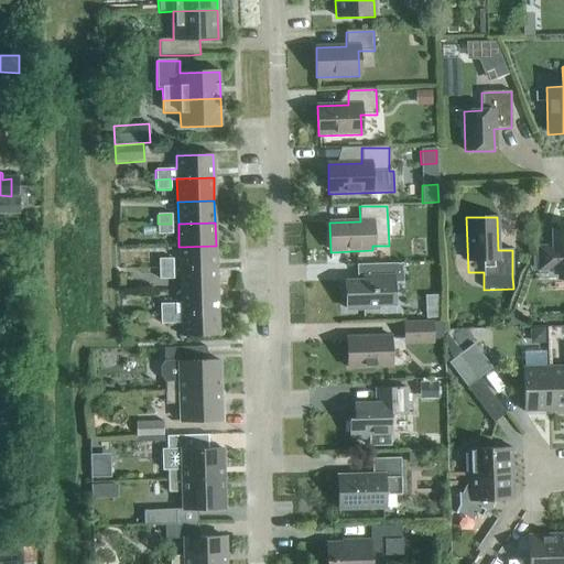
[(171,224),(158,224),(158,235),(172,235),(171,224)]
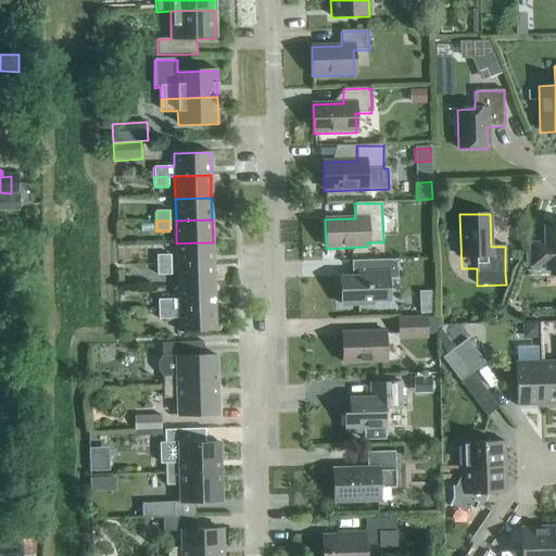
[(555,227),(543,228),(544,243),(530,243),(531,267),(544,267),(544,270),(555,269),(555,227)]
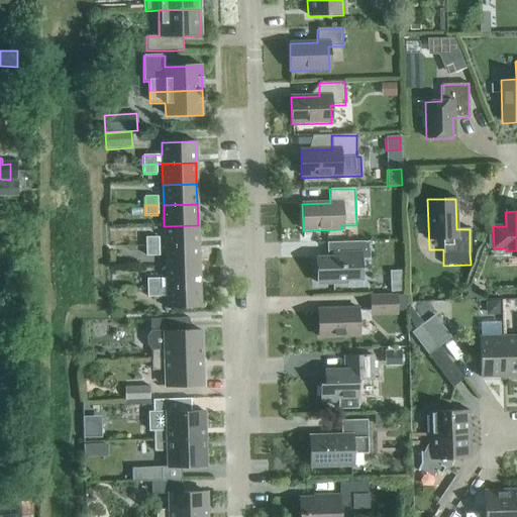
[(165,246),(198,245),(198,225),(164,226),(165,246)]
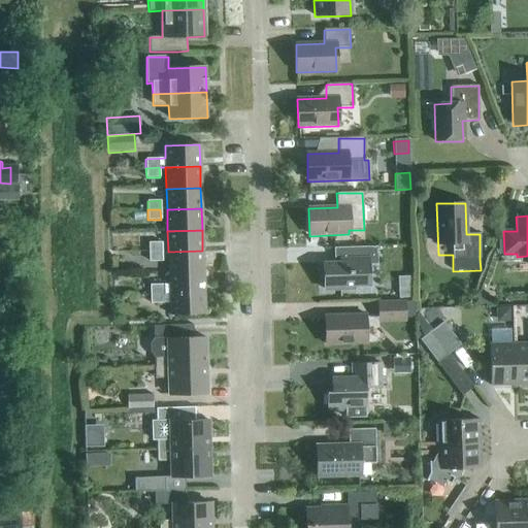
[(149,252),(162,252),(162,242),(149,243),(149,252)]
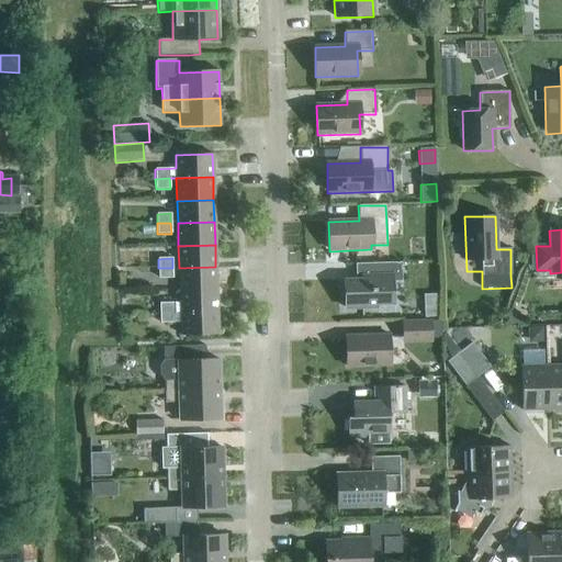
[(345,308),(375,307),(375,304),(393,304),(393,283),(402,283),(402,263),(360,265),(360,281),(344,281),(345,308)]
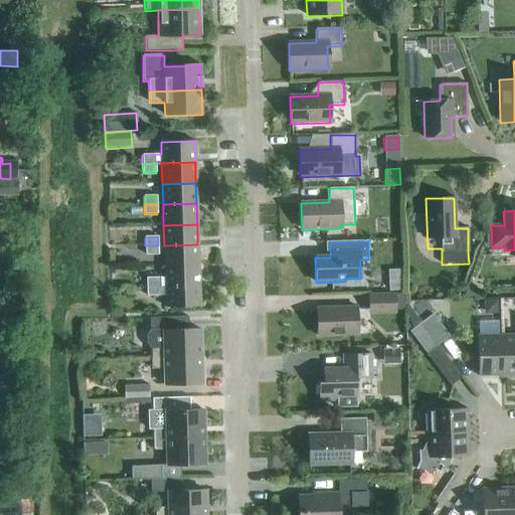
[(164,267),(198,266),(197,244),(164,245),(164,267)]
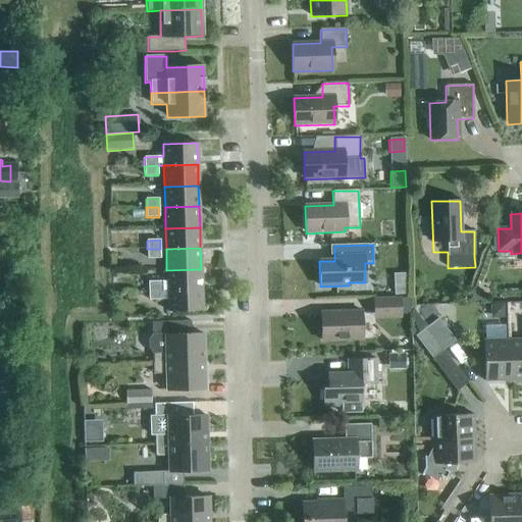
[(147,249),(147,258),(160,258),(160,249),(147,249)]
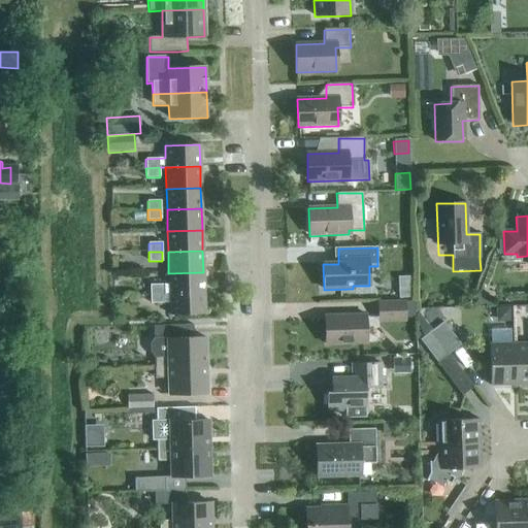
[(169,294),(204,293),(203,272),(168,273),(169,285),(150,285),(151,294),(169,294)]
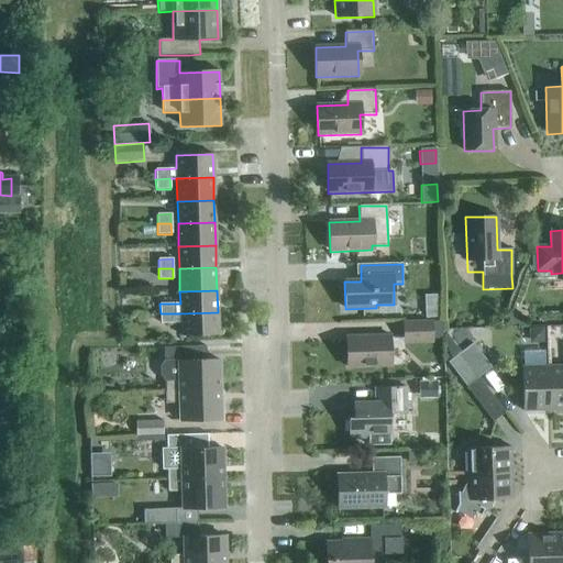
[(180,313),(161,313),(161,323),(180,323),(181,337),(218,335),(218,312),(180,313)]
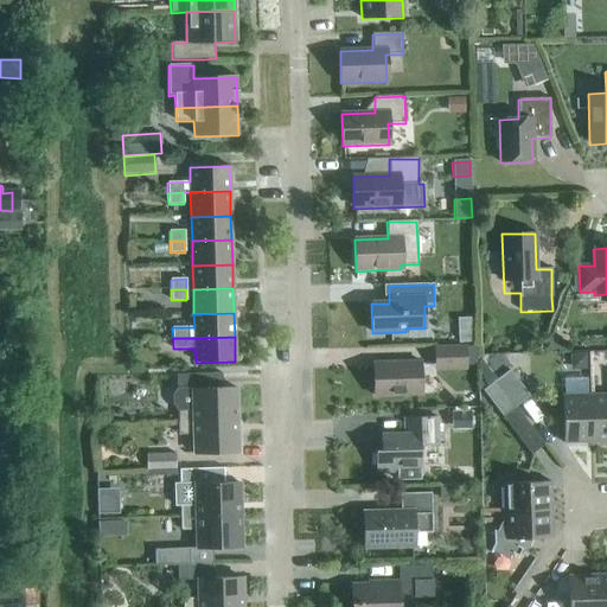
[(434,371),(467,370),(466,345),(434,346),(434,371)]
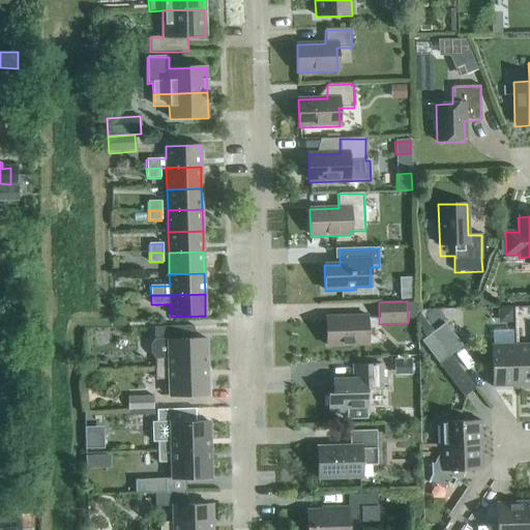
[(326,347),(367,345),(366,316),(325,318),(326,347)]
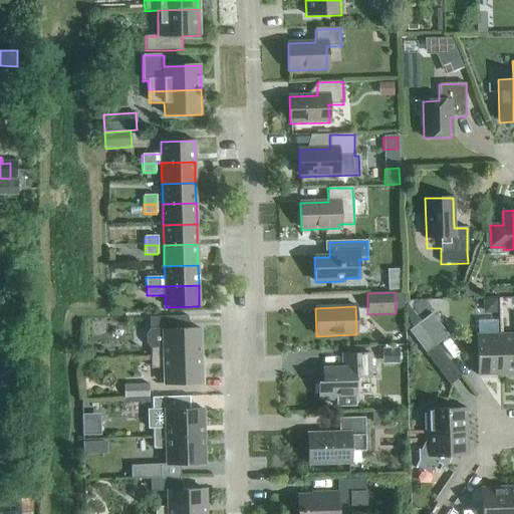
[(420,322),(437,344),(448,336),(432,314),(420,322)]
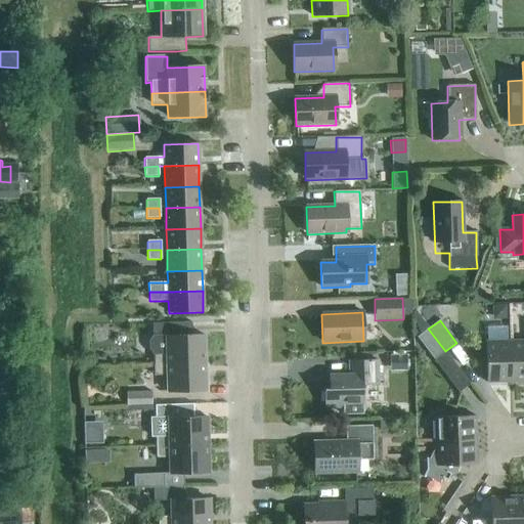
[(153,364),(205,363),(204,336),(191,336),(191,322),(151,323),(153,338),(149,342),(149,349),(153,353),(153,364)]
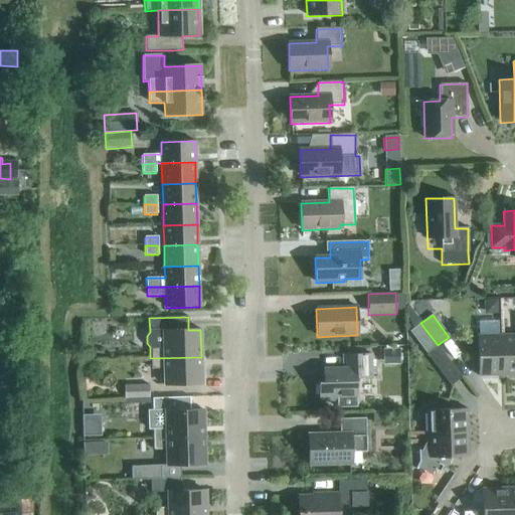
[(426,354),(438,345),(420,323),(409,332),(426,354)]
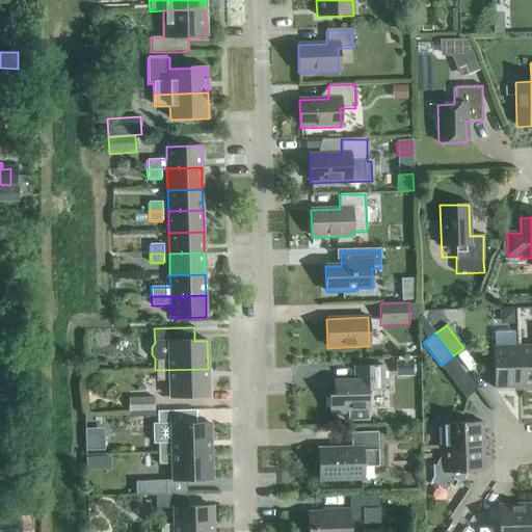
[(531,346),(517,347),(519,389),(531,388),(531,346)]
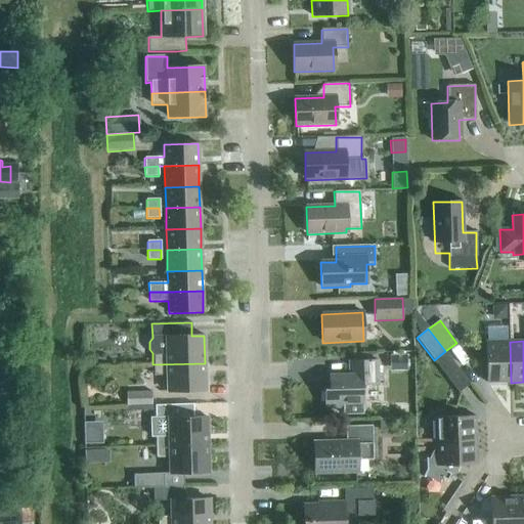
[(486,383),(511,383),(510,342),(485,342),(486,383)]
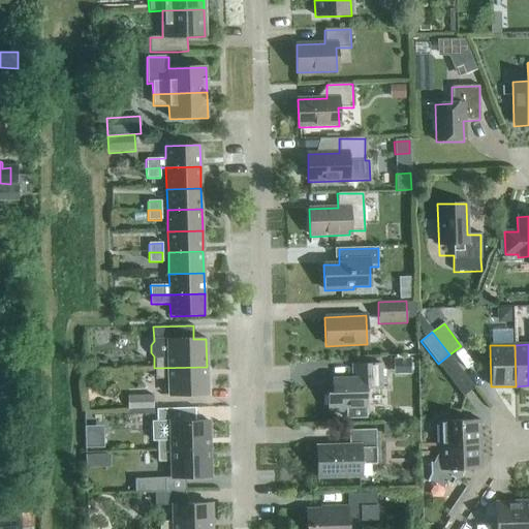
[(394,376),(412,375),(412,361),(394,361),(394,376)]
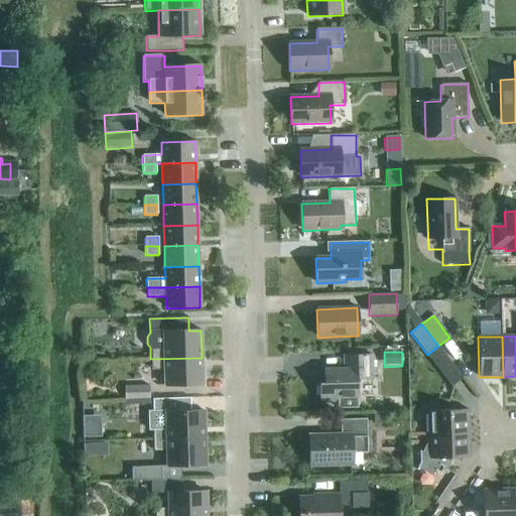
[(338,409),(358,408),(357,379),(372,379),(372,356),(348,356),(348,370),(324,370),(324,383),(318,383),(319,402),(338,402),(338,409)]
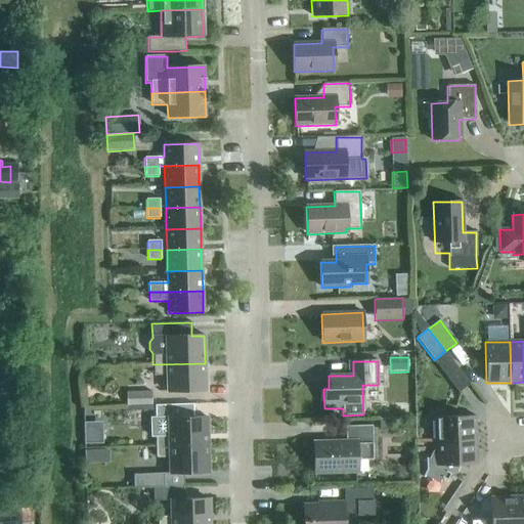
[(205,363),(153,364),(154,376),(167,376),(167,392),(205,391),(205,363)]
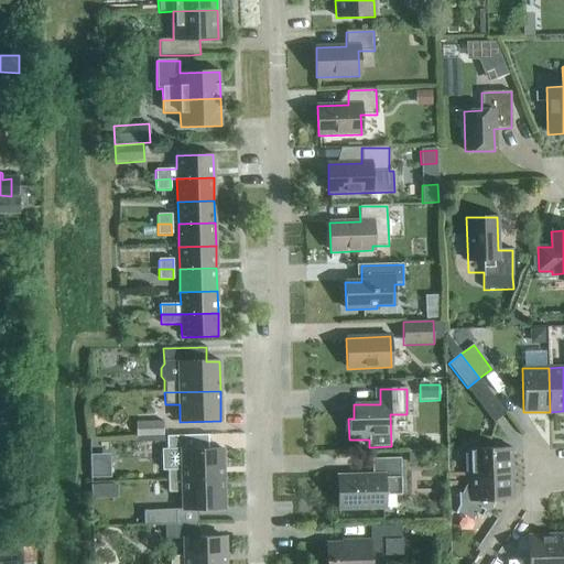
[(137,436),(163,436),(163,422),(137,422),(137,436)]
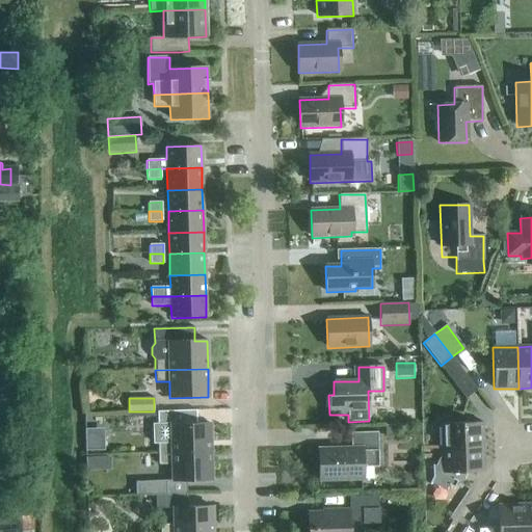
[(158,453),(210,452),(209,424),(196,424),(196,411),(158,413),(158,423),(152,424),(153,443),(158,443),(158,453)]
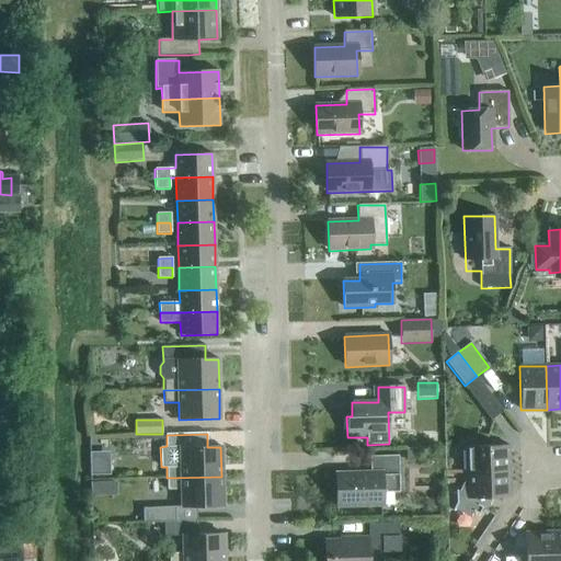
[(466,473),(510,471),(508,446),(465,447),(466,473)]
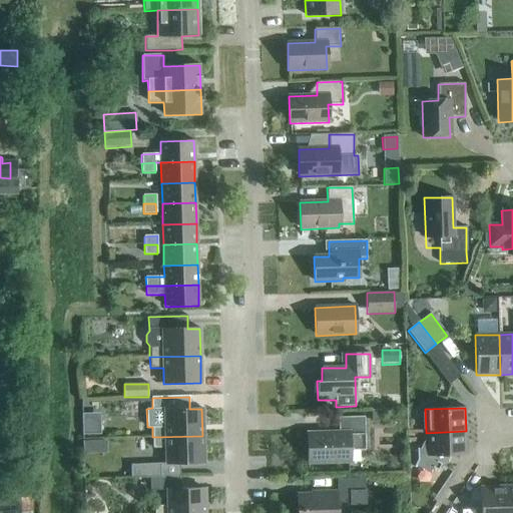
[(373,423),(386,422),(386,412),(372,412),(373,423)]
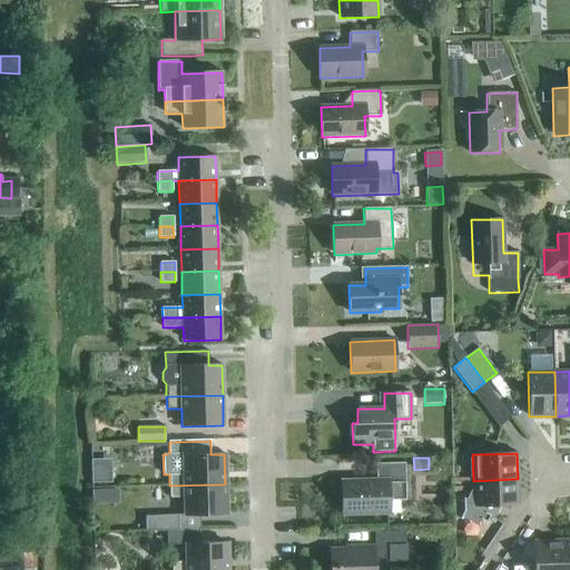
[(115,460),(95,461),(95,484),(116,483),(115,460)]
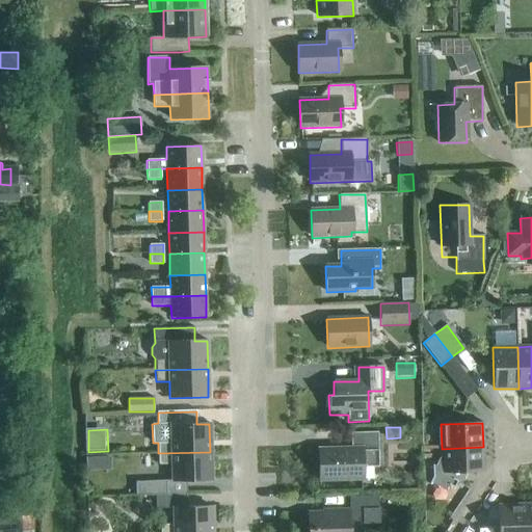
[(319,481),(363,480),(363,467),(378,467),(377,432),(350,433),(351,448),(318,449),(319,481)]
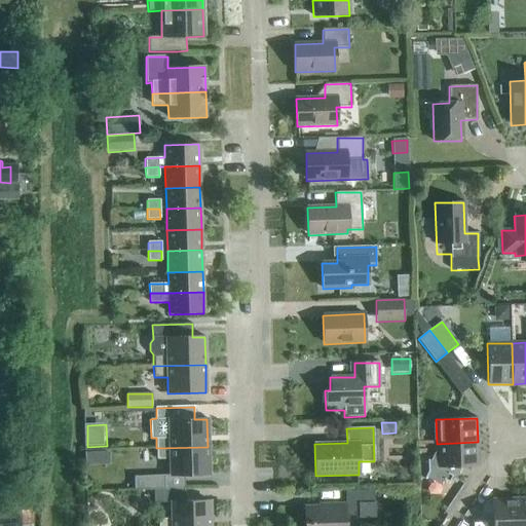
[(478,442),(437,444),(437,448),(430,461),(427,460),(428,472),(425,478),(440,485),(444,479),(449,482),(452,476),(456,478),(462,467),(479,466),(478,442)]
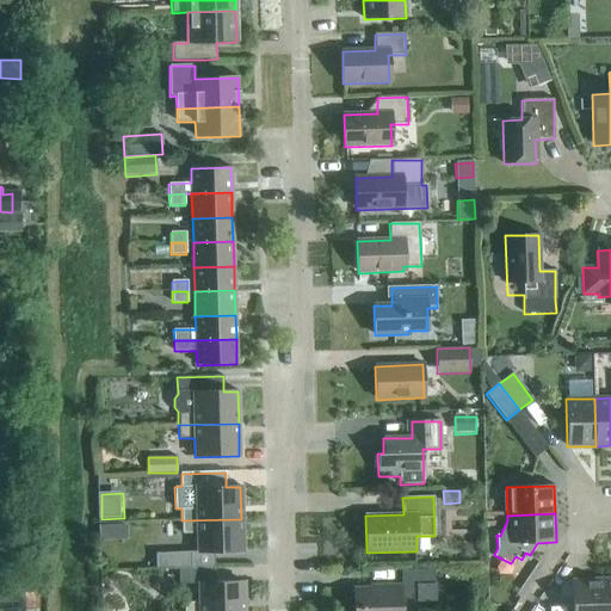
[(241,519),(181,520),(181,535),(197,534),(198,553),(242,551),(241,519)]
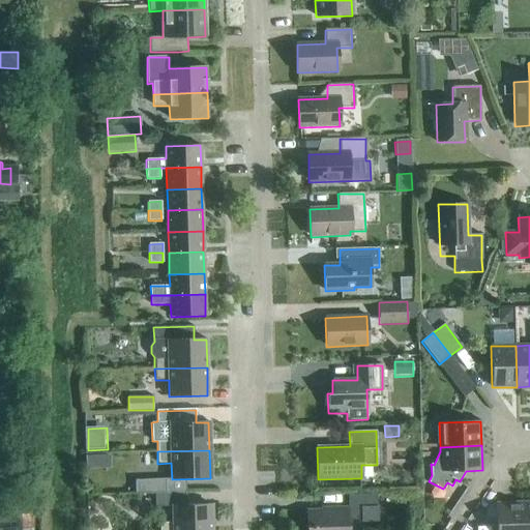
[(85,469),(97,469),(97,455),(85,455),(85,469)]
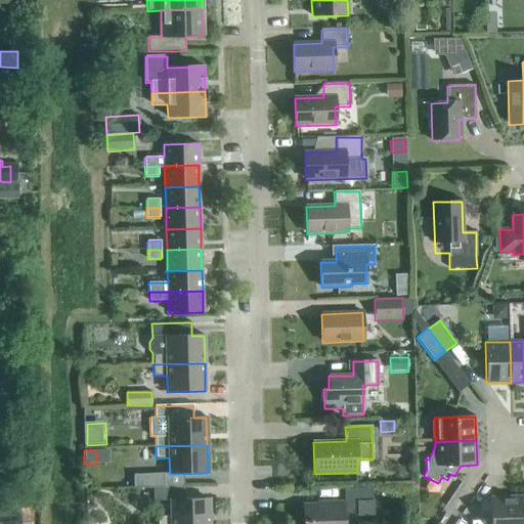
[(134,488),(155,488),(165,487),(164,474),(134,475),(134,488)]
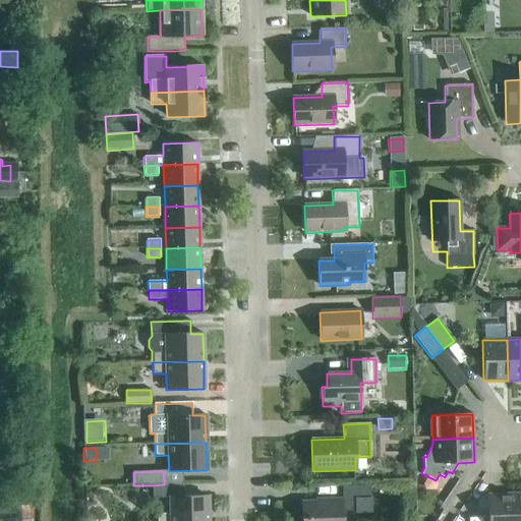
[(183,498),(182,484),(164,484),(154,485),(155,499),(169,498),(170,514),(157,514),(157,520),(208,520),(208,497),(183,498)]
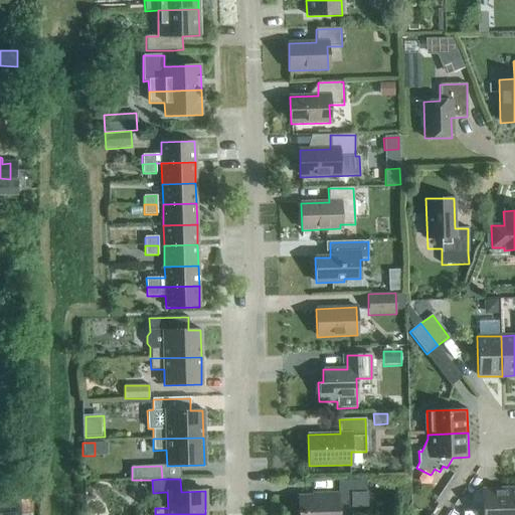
[(298,514),(338,514),(339,508),(367,507),(366,481),(338,481),(338,494),(313,495),(313,496),(298,497),(298,514)]
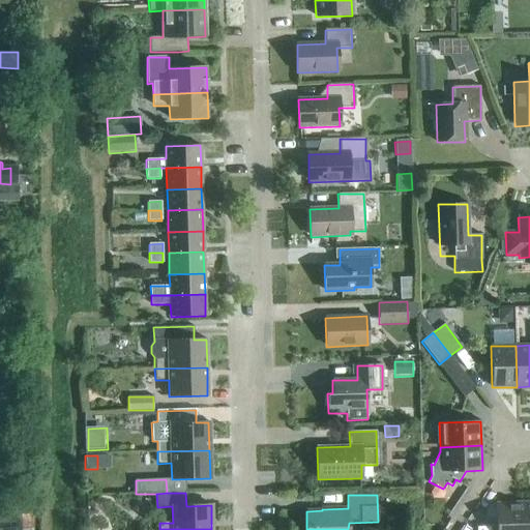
[(529,529),(529,502),(520,503),(521,529),(529,529)]
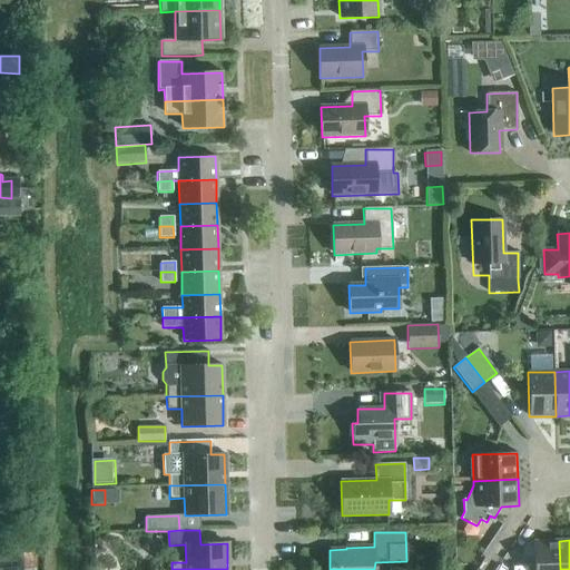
[(533,569),(560,569),(559,541),(533,541),(533,569)]
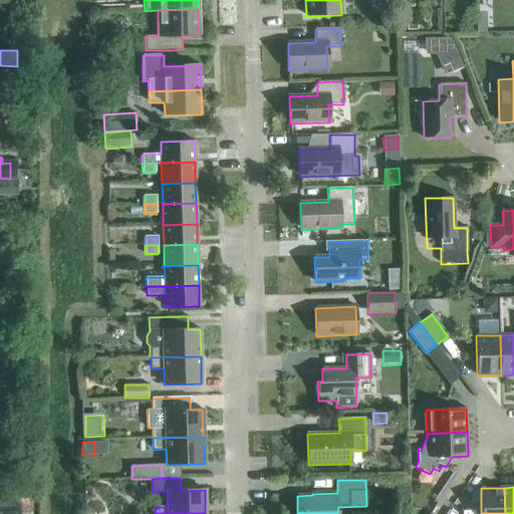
[(0,513),(18,513),(18,500),(0,500),(0,513)]
